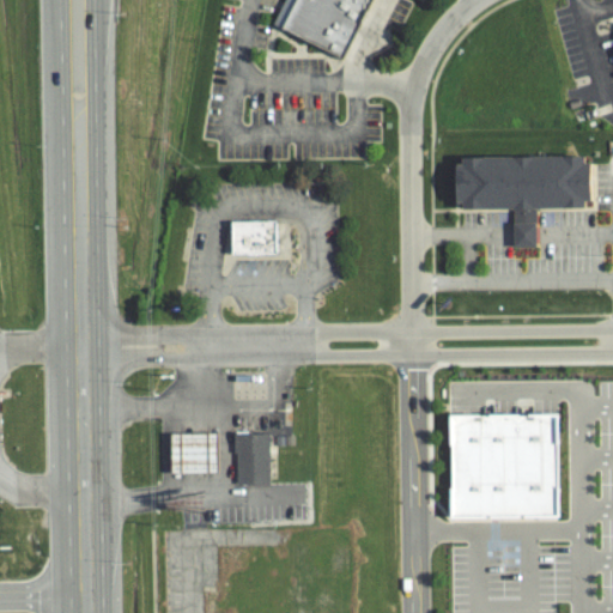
[(271,17),(279,0),(374,0),(346,56),(271,17)]
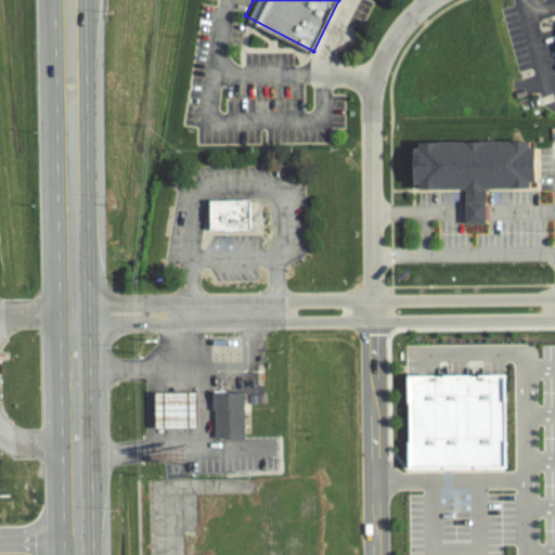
[(420,185),(420,138),(542,137),(543,185),(488,185),(488,206),(488,216),(467,216),(467,207),(466,184),(420,185)]
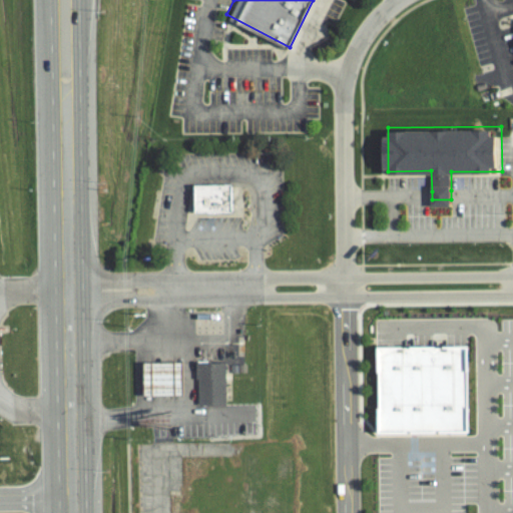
[(248,210),(247,182),(194,182),(194,212),(248,210)]
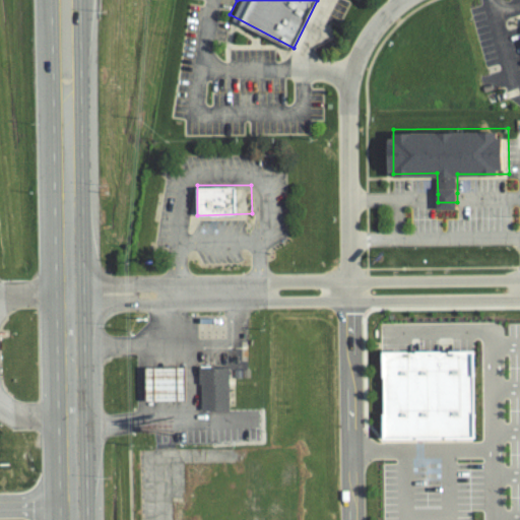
[(242,360),(242,338),(251,339),(251,360),(242,360)]
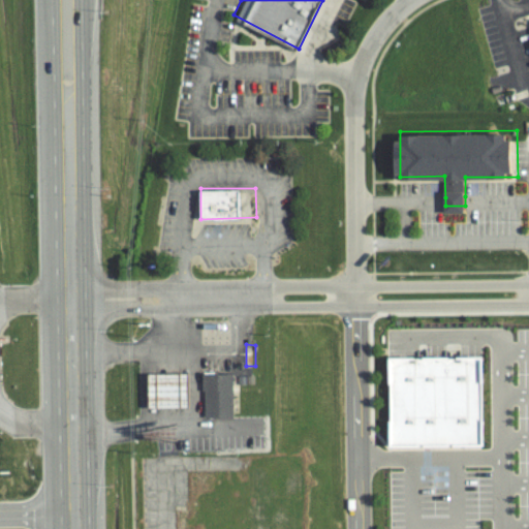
[(483,448),(480,355),(386,358),(389,450),(483,448)]
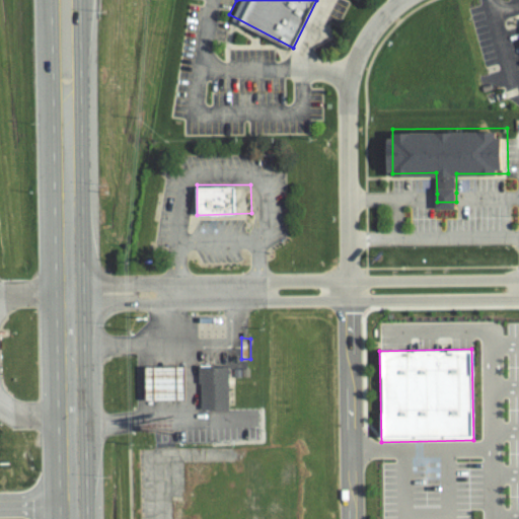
[(228,367),(200,366),(199,410),(227,411),(228,367)]
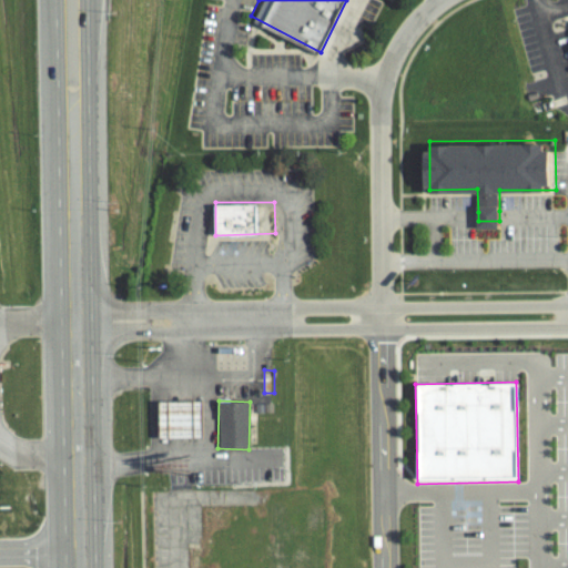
[(158,402),(156,429),(169,429),(193,430),(193,437),(200,437),(201,403),(158,402)]
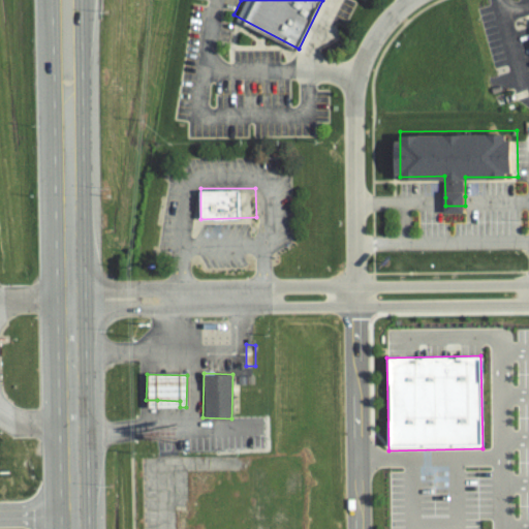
All buildings are outlined.
